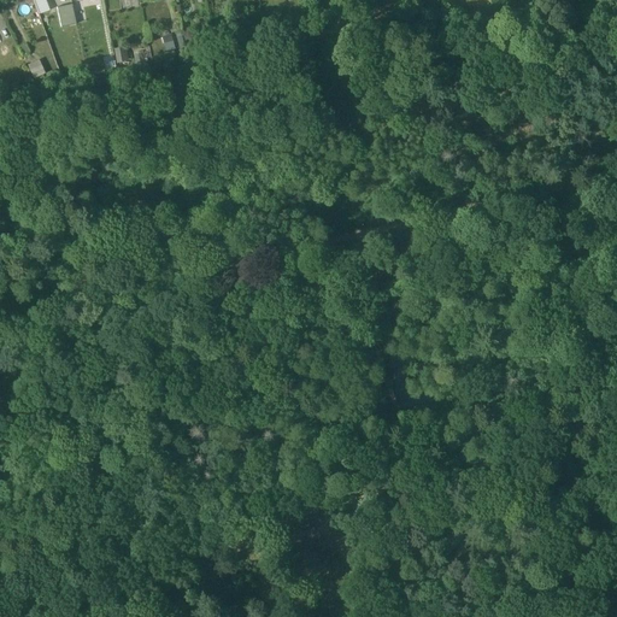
[(34,0),(40,15),(50,12),(45,0),(34,0)]
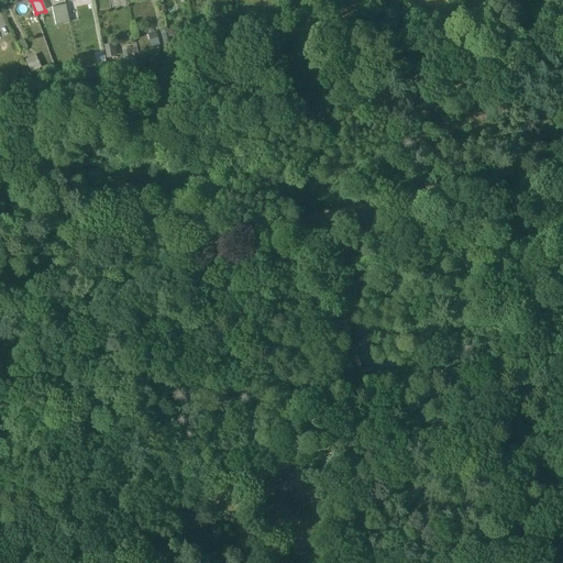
[(66,3),(52,7),(55,24),(69,22),(66,3)]
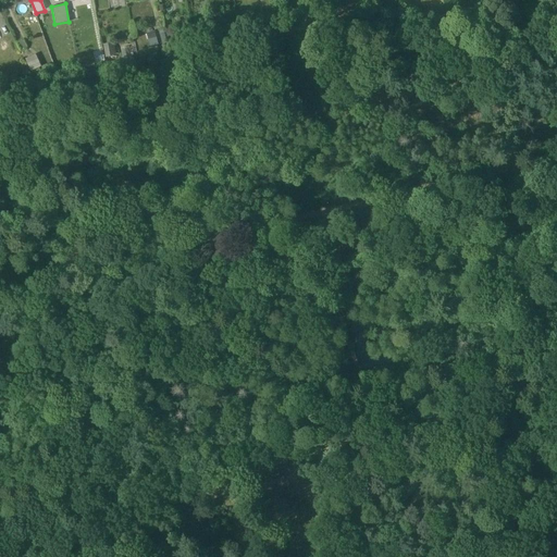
[(148,32),(150,45),(168,41),(164,28),(148,32)]
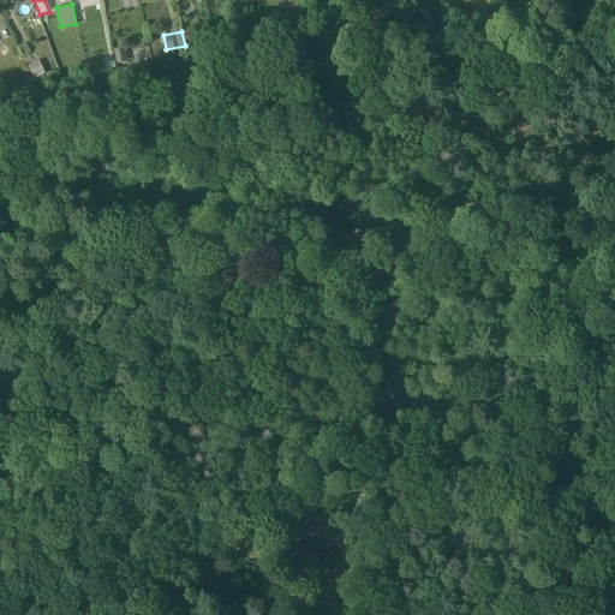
[(119,61),(130,58),(127,47),(115,49),(119,61)]
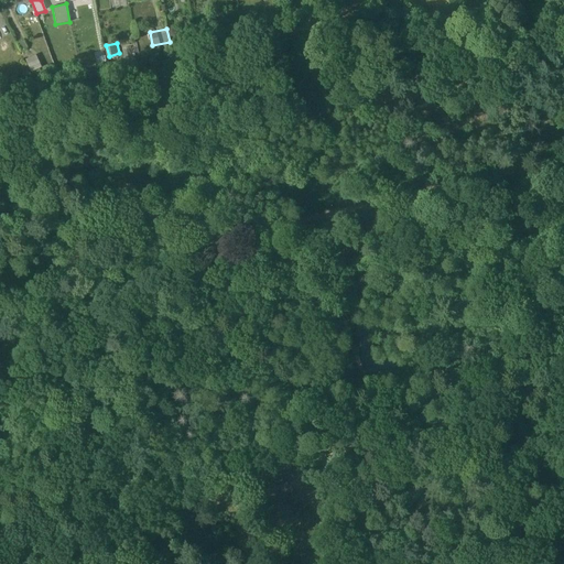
[(36,55),(25,58),(30,71),(41,66),(36,55)]
